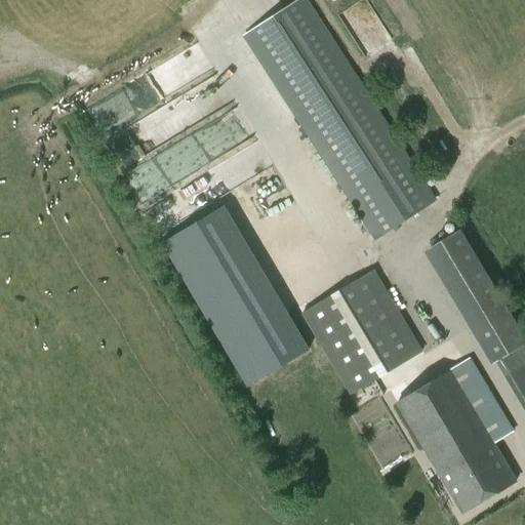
[(374,241),(438,199),(309,0),(299,0),(242,37),(374,241)]
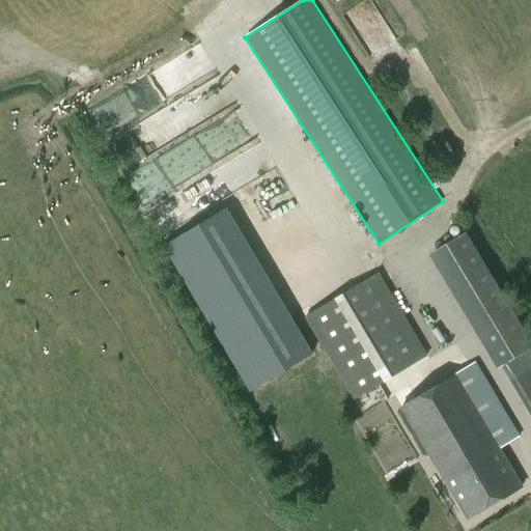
[(203,50),(89,106),(118,165),(232,109),(203,50)]
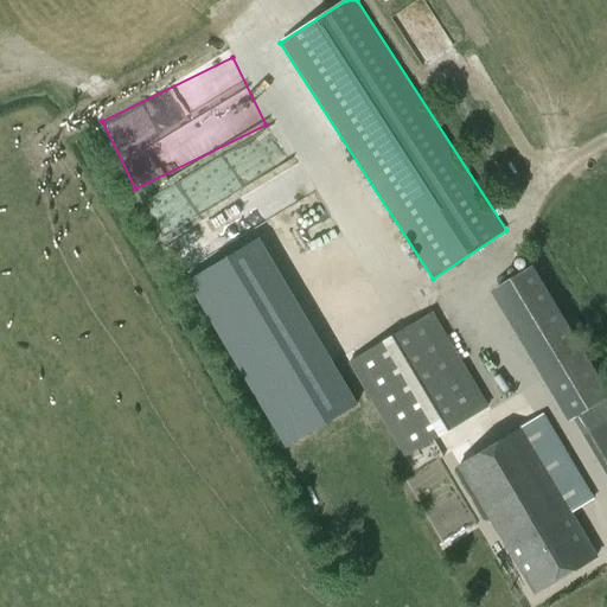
[(310,254),(332,234),(321,223),(299,243),(310,254)]
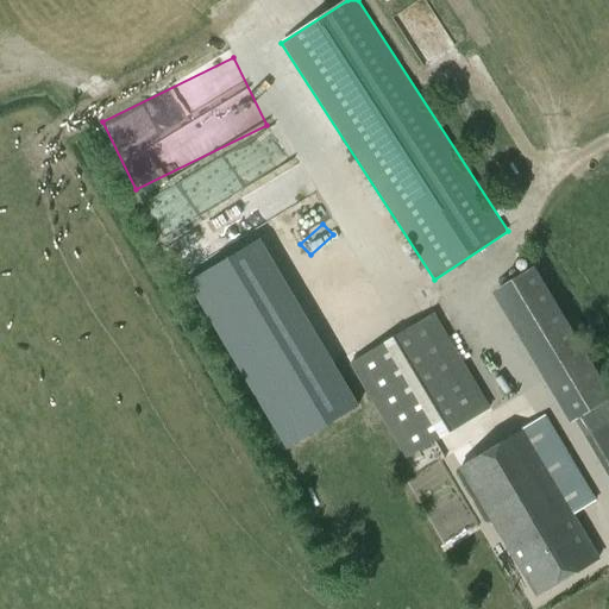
[(259,240),(187,283),(286,450),(358,407),(259,240)]
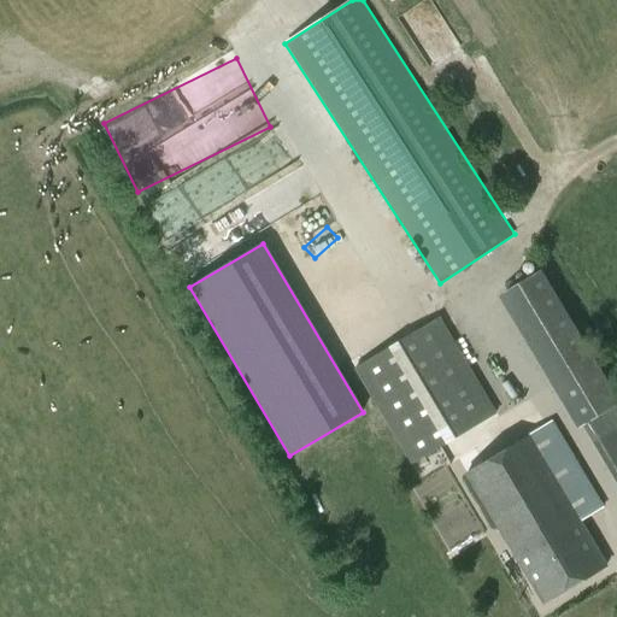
[(356,368),(412,463),(495,413),(440,318),(356,368)]
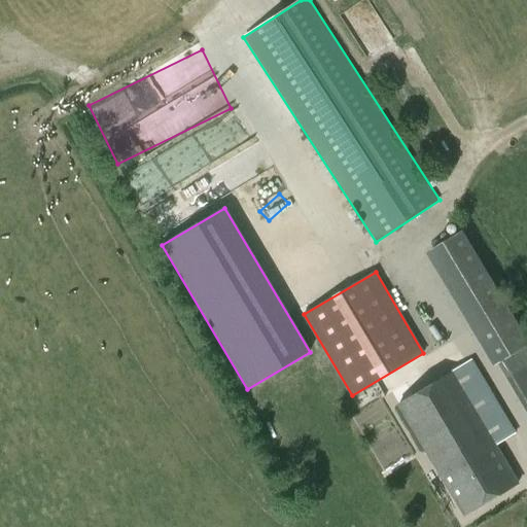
[(472,358),(397,403),(464,516),(520,483),(497,445),(516,432),(472,358)]
